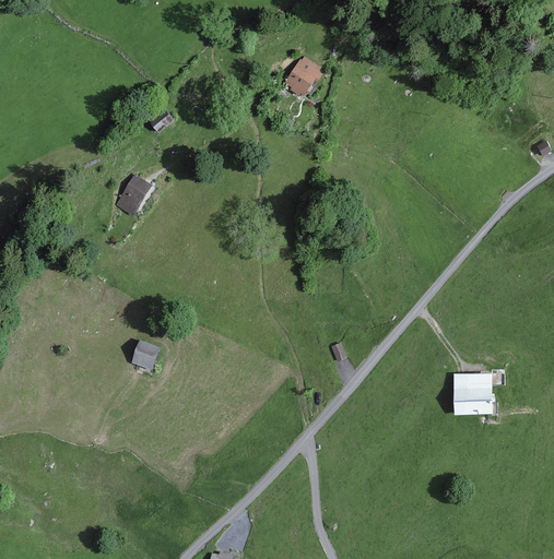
[(320,71),(295,60),(284,85),(309,96),(320,71)]
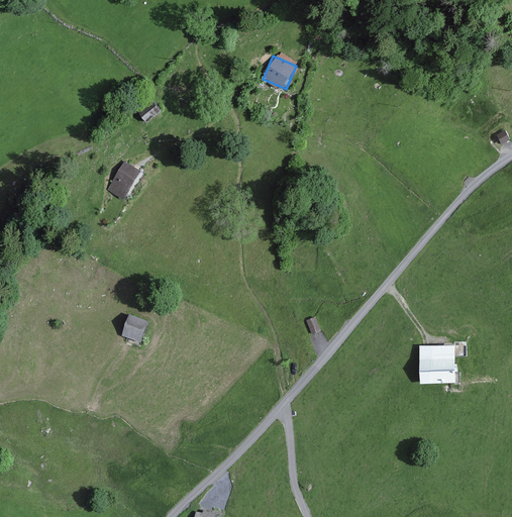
[(154,100),(137,111),(145,122),(162,111),(154,100)]
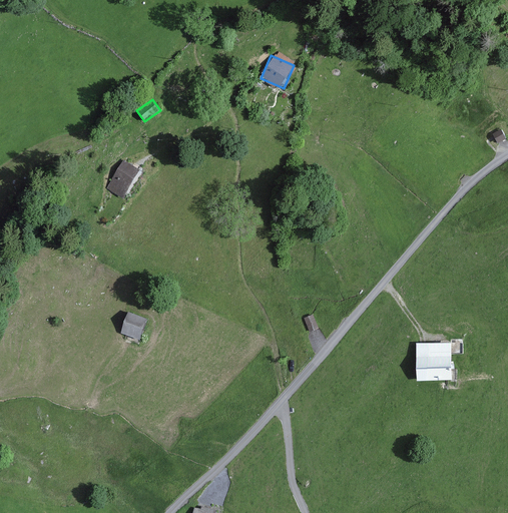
[(496,129),(487,134),(493,144),(502,139),(496,129)]
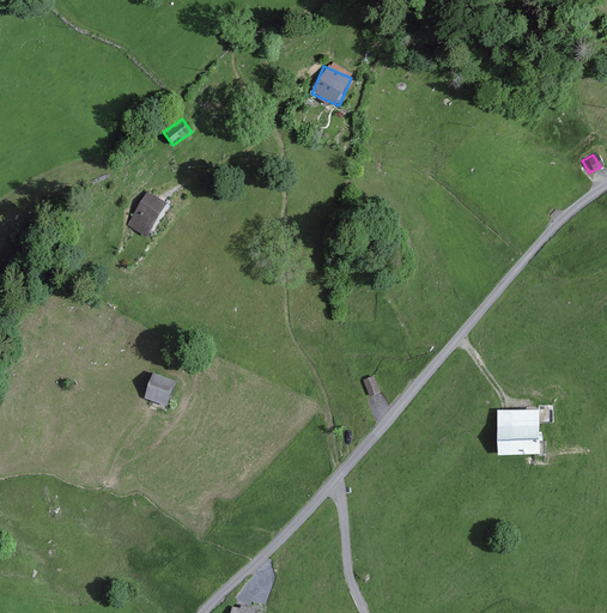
[(164,205),(143,194),(126,228),(147,238),(164,205)]
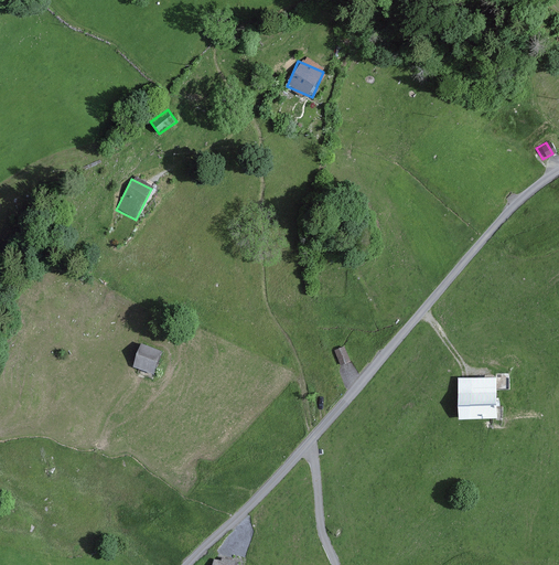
[(161,353),(140,347),(132,370),(153,376),(161,353)]
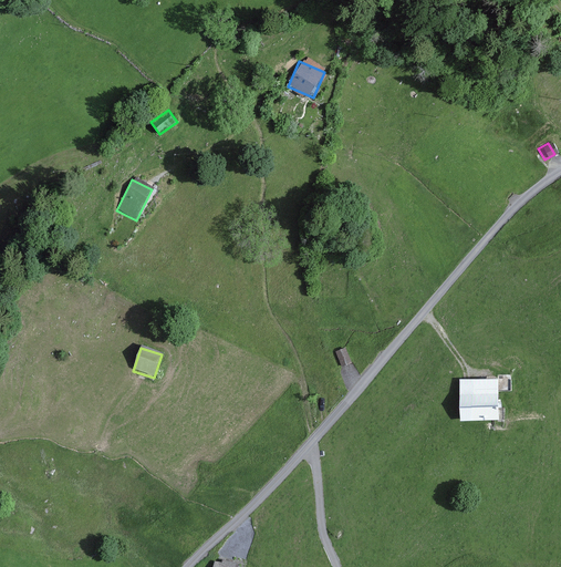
[(344,350),(332,354),(340,372),(351,368),(344,350)]
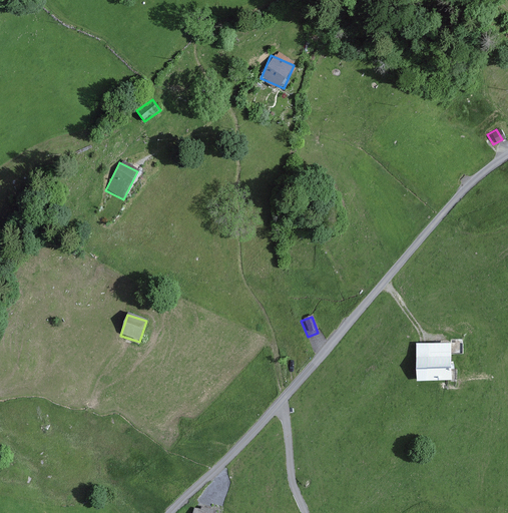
[(455,342),(415,343),(416,381),(455,380),(455,342)]
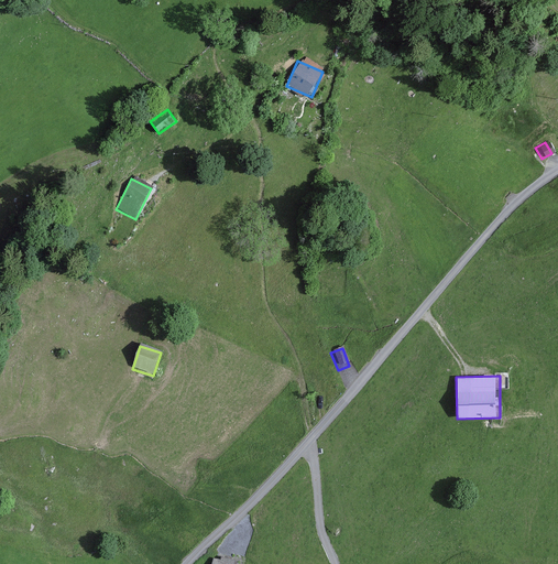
All buildings are outlined.
